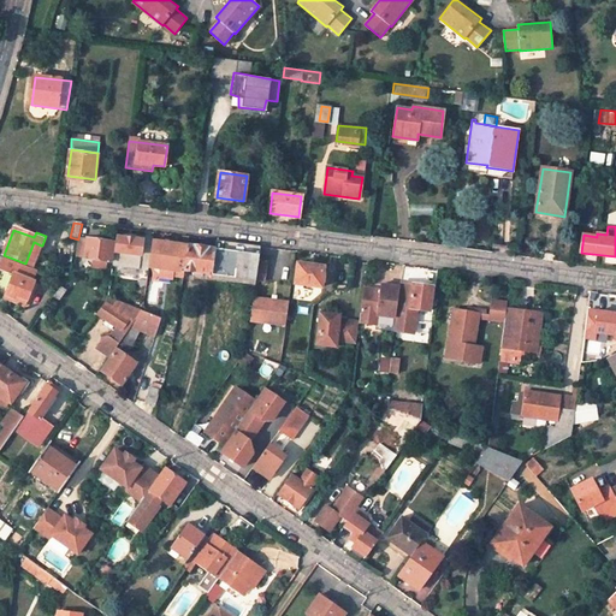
[(87,240),(78,238),(78,240),(75,258),(82,259),(87,240)]
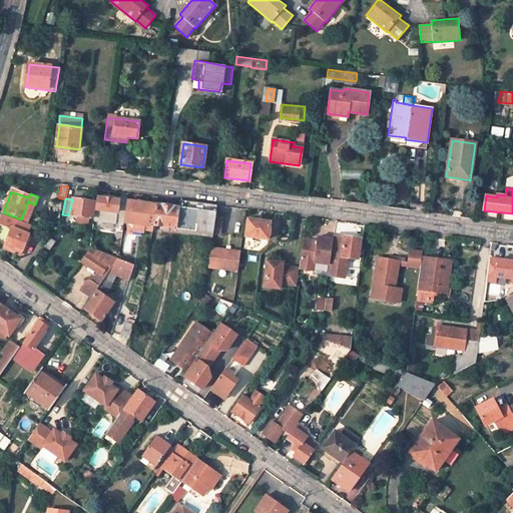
[(127,202),(98,198),(96,209),(95,209),(93,222),(123,226),(123,223),(127,202)]
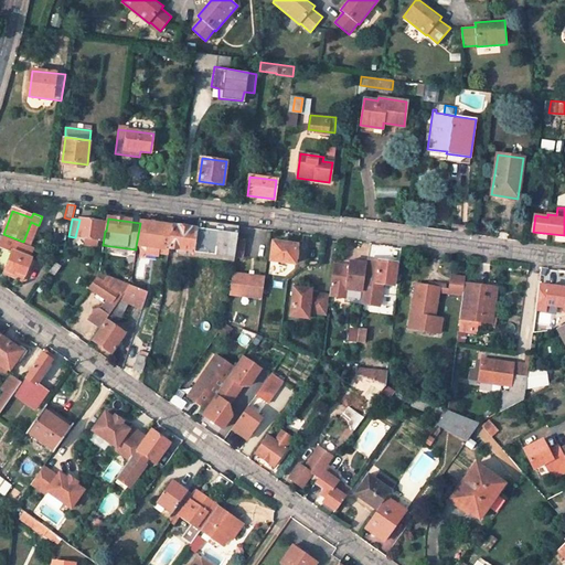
[(104,224),(80,220),(75,237),(86,240),(85,245),(92,246),(93,241),(100,243),(104,224)]
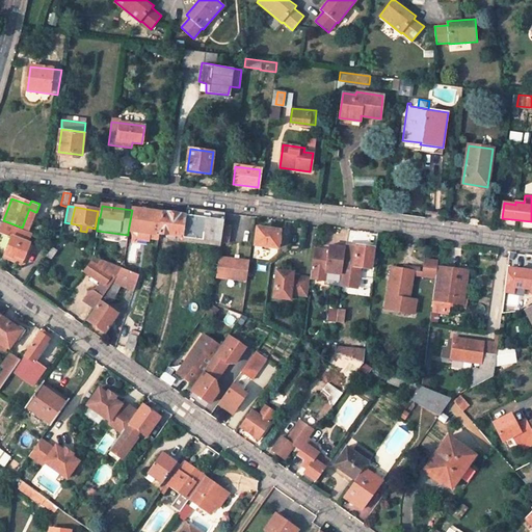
[(162,212),(132,208),(132,210),(128,232),(139,233),(157,236),(157,234),(159,234),(162,212)]
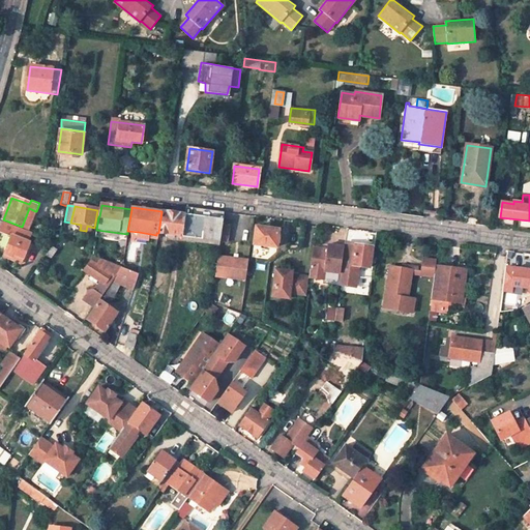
[(182,239),(197,241),(197,238),(221,241),(221,240),(223,225),(225,212),(186,207),(185,215),(183,236),(182,239)]
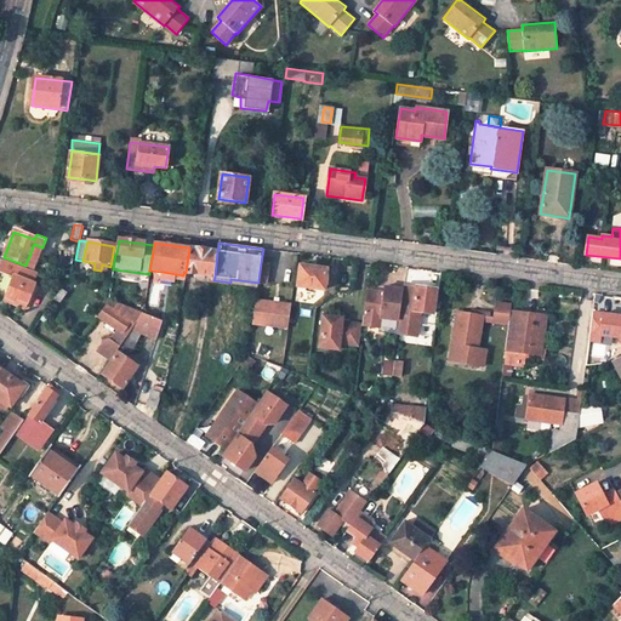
[(33,269),(41,248),(34,244),(26,266),(33,269)]
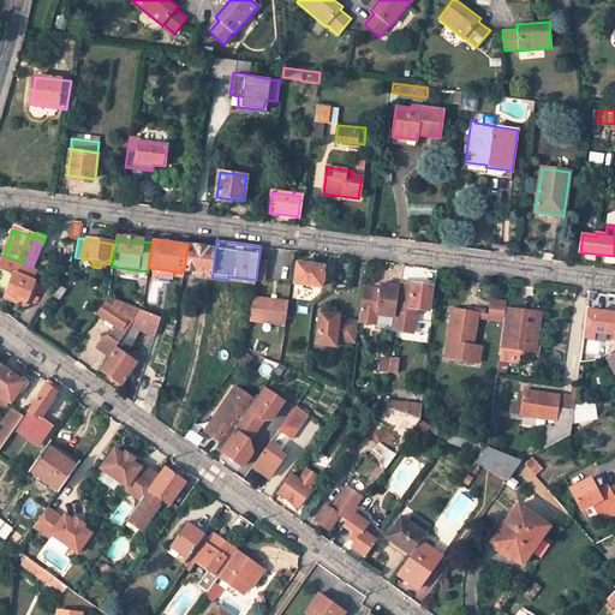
[(184,270),(195,272),(195,275),(202,276),(202,273),(213,274),(215,250),(187,245),(184,270)]
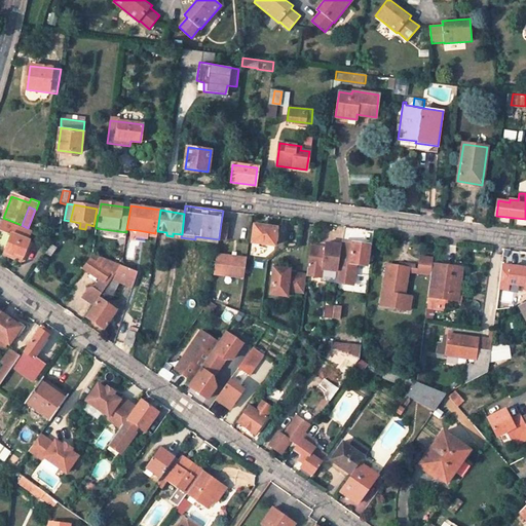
[(1,220),(0,222),(0,229),(11,234),(4,252),(12,255),(13,253),(24,257),(31,241),(16,236),(20,226),(1,220)]
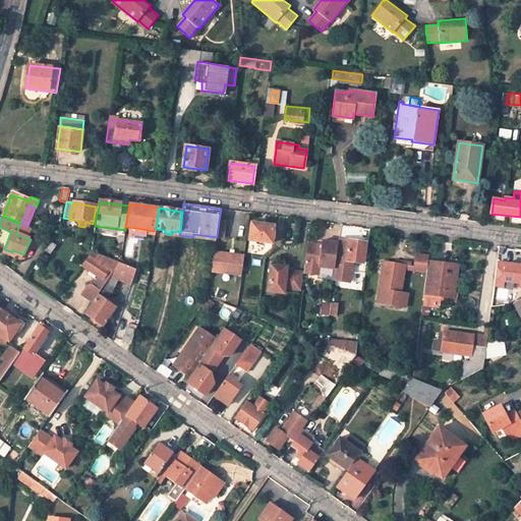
[(227,222),(219,221),(217,236),(225,237),(227,222)]
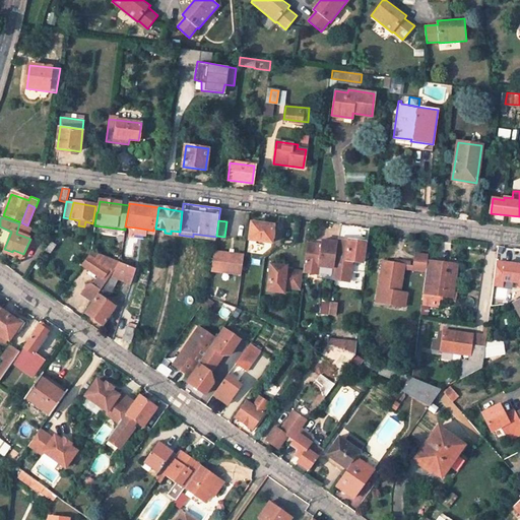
[(273,225),(252,223),(249,240),(256,241),(262,242),(271,243),(273,225)]
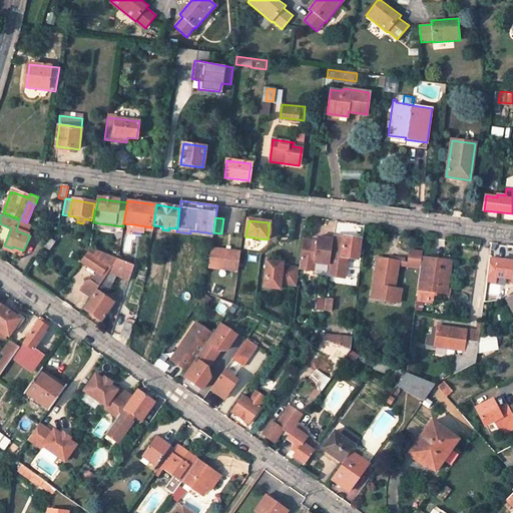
[(152,232),(153,225),(151,225),(151,227),(134,224),(132,232),(144,233),(144,231),(152,232)]
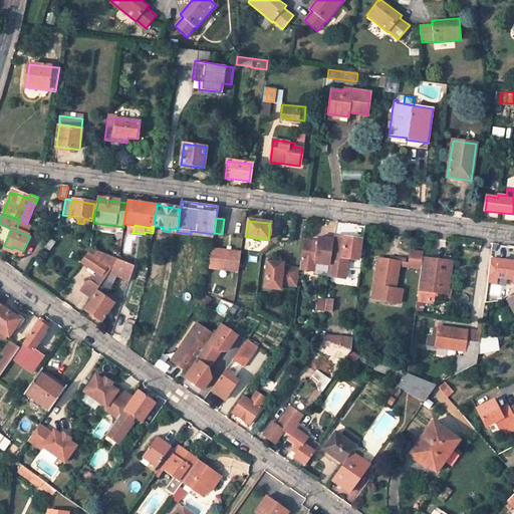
[(361,240),(335,236),(334,240),(331,265),(329,277),(345,279),(347,258),(358,260),(361,240)]
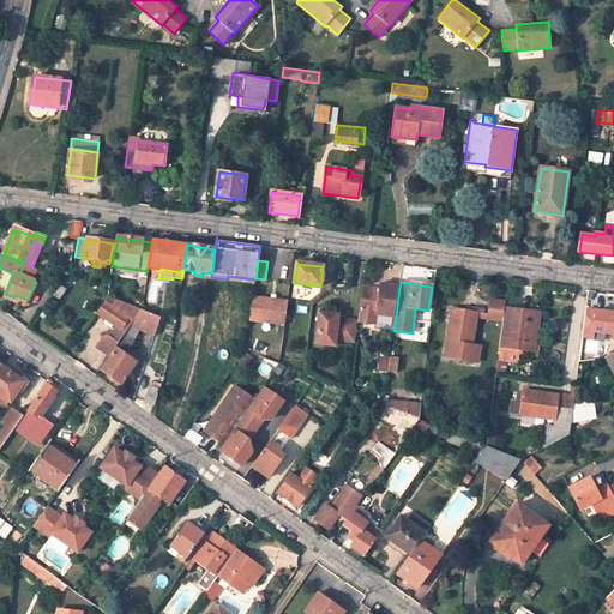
[(399,287),(380,283),(379,289),(379,292),(372,290),(373,288),(363,287),(359,320),(374,323),(375,313),(396,317),(399,287)]
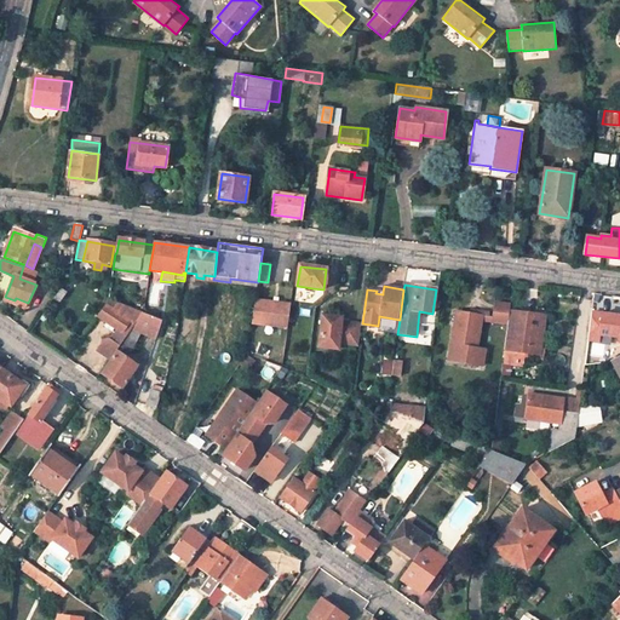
[(55,298),(61,303),(67,293),(61,290),(55,298)]
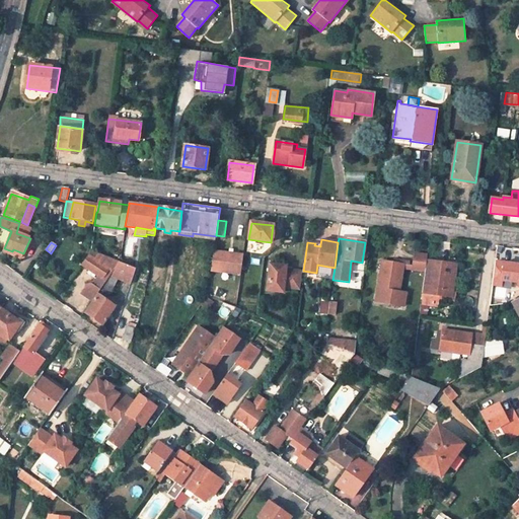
[(22,258),(23,253),(13,249),(12,251),(11,254),(22,258)]
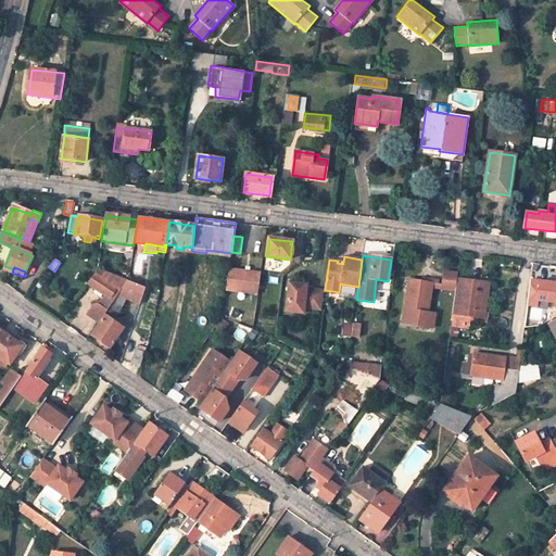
[(226,290),(254,294),(257,273),(229,268),(226,290)]
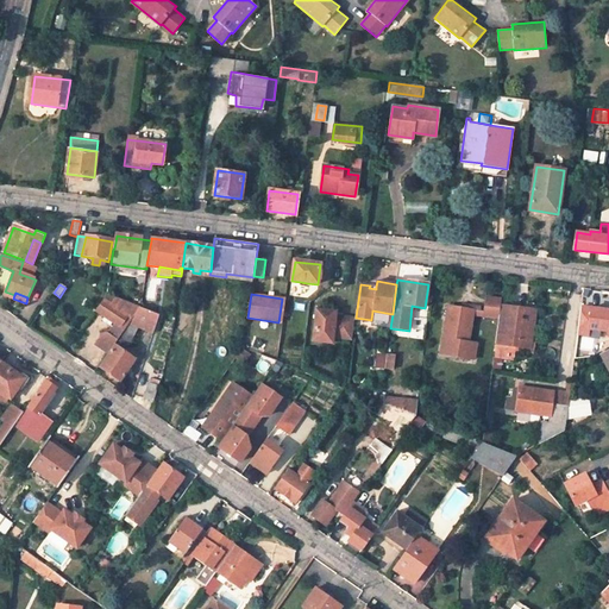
[(117,325),(106,340),(104,339),(100,339),(99,340),(92,350),(105,359),(118,339),(139,308),(126,302),(124,306),(119,302),(115,308),(104,300),(96,311),(105,318),(113,322),(117,325)]
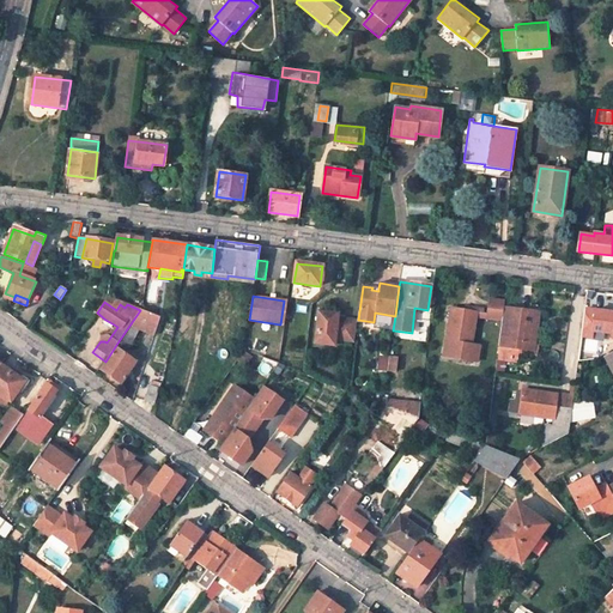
[(504,308),(505,303),(490,302),(487,320),(503,321),(504,308)]
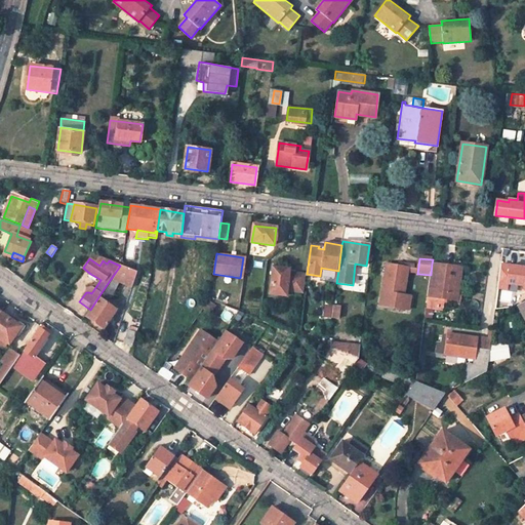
[(409,268),(388,264),(384,284),(406,287),(409,268)]
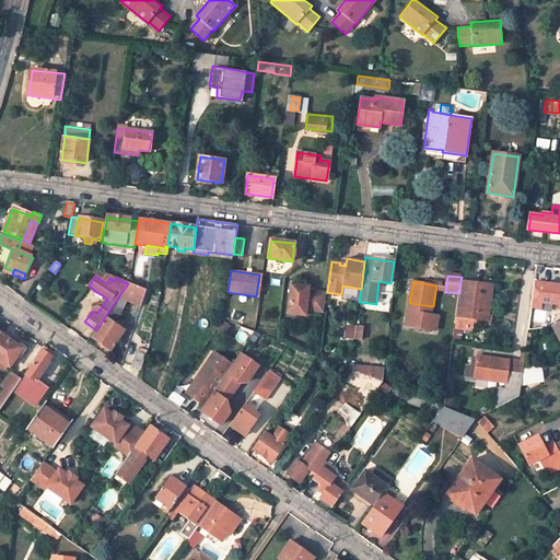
[(456,317),(467,318),(471,282),(461,281),(459,293),(456,317)]
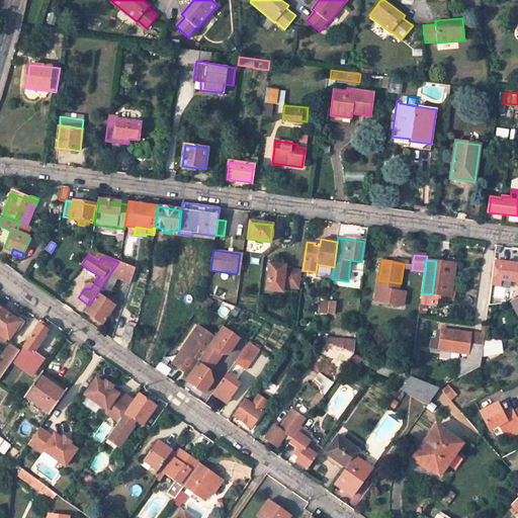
[(517,261),(495,260),(492,285),(496,285),(504,282),(516,283),(517,288),(517,261)]
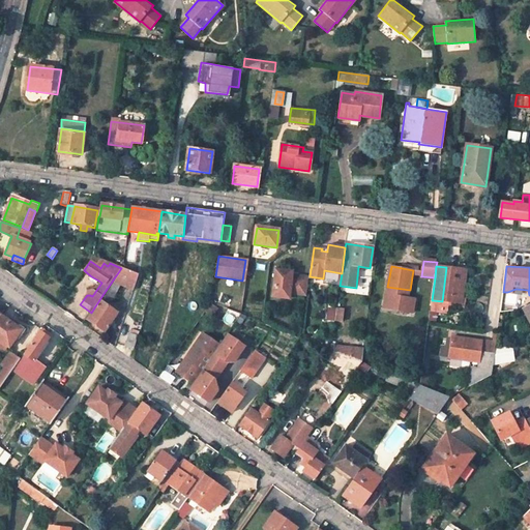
[(467,270),(446,267),(442,301),(453,302),(453,297),(464,298),(466,278),(467,270)]
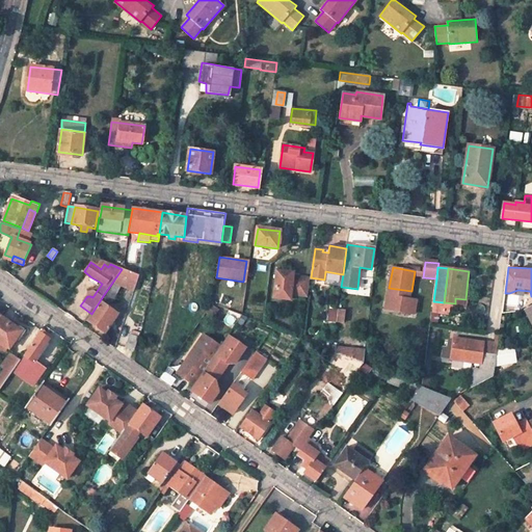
[(103,296),(112,302),(121,286),(134,292),(139,275),(122,269),(103,296)]
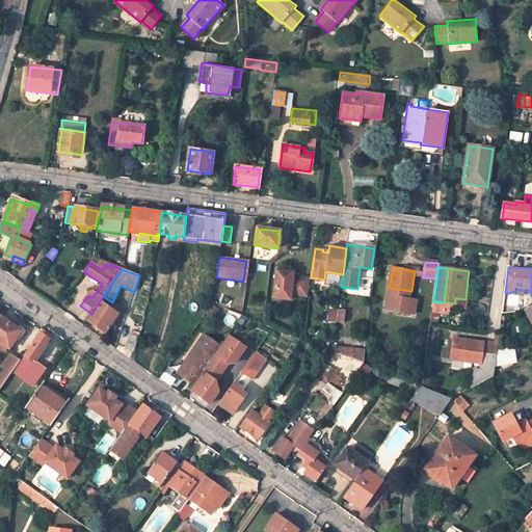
[(308,297),(311,278),(293,276),(293,273),(277,271),(276,276),(274,276),(273,282),(276,282),(274,297),(290,299),(290,295),(308,297)]
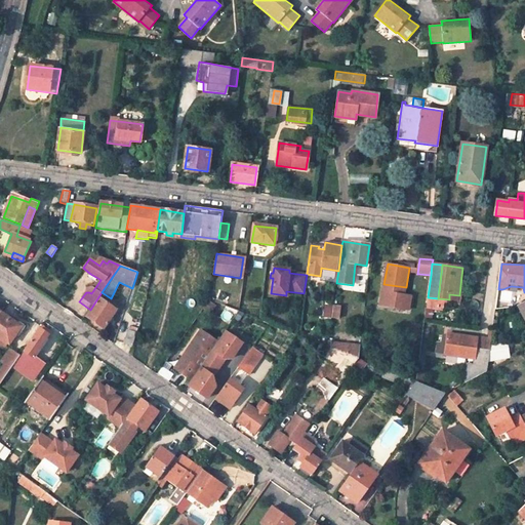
[(90,274),(88,277),(94,282),(97,278),(90,274)]
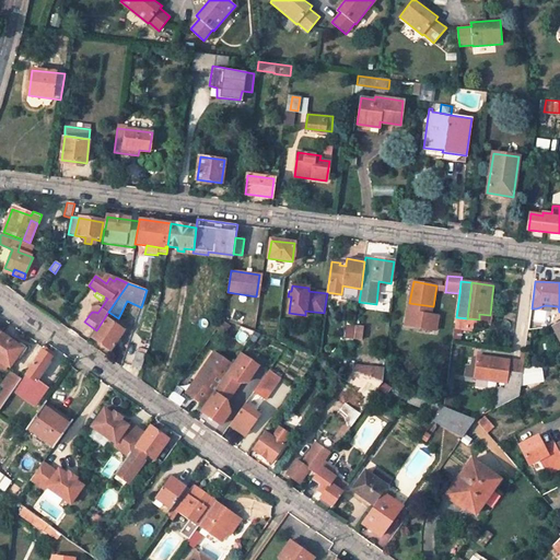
[(368,311),(360,310),(357,334),(364,335),(368,311)]
